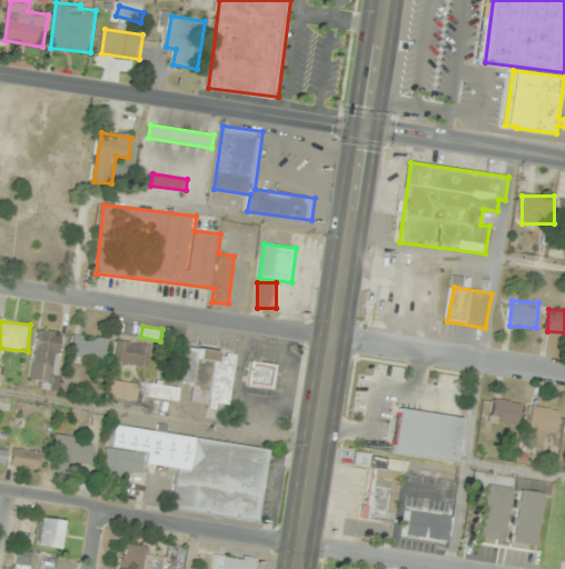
[(62,377),(57,377),(62,332),(39,329),(32,381),(61,386),(62,377)]
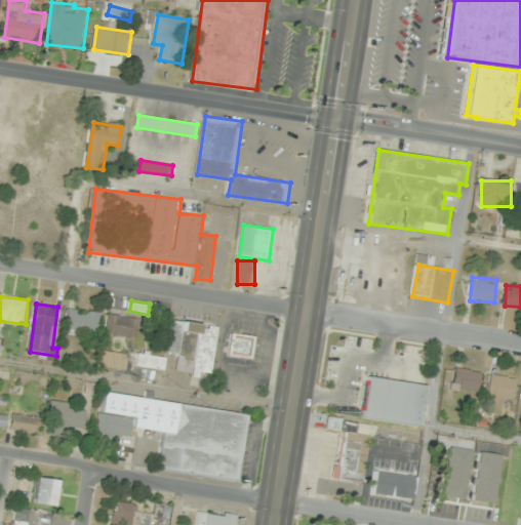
[(67,333),(98,338),(103,313),(71,309),(67,333)]
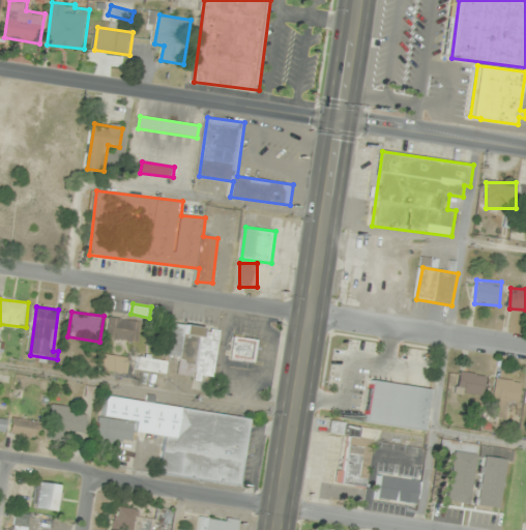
[(109,337),(143,342),(144,321),(111,318),(109,337)]
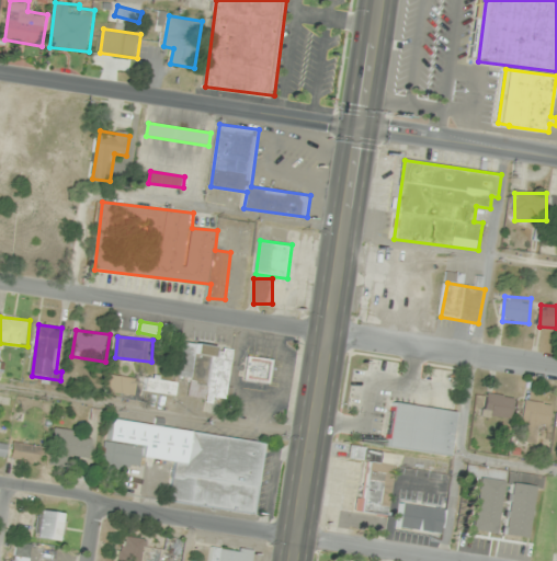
[(228,401),(236,348),(185,342),(181,376),(193,378),(191,396),(228,401)]
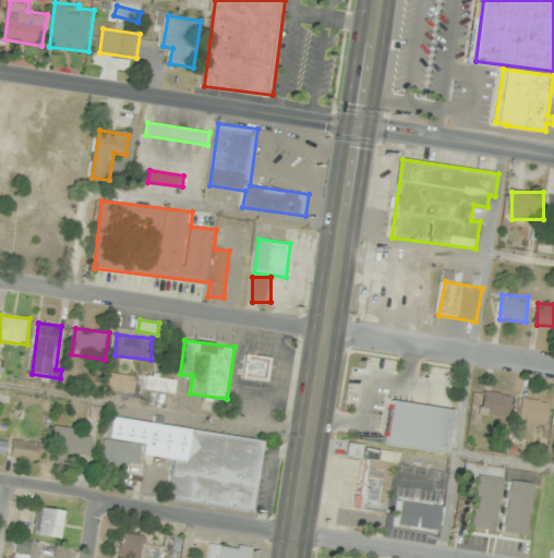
[(247,379),(272,380),(273,356),(248,354),(247,379)]
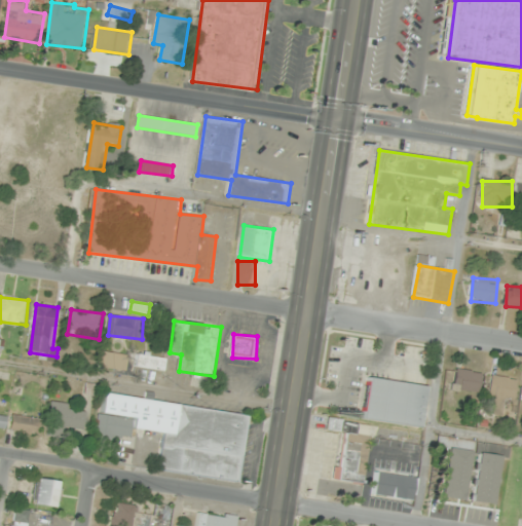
[(106,351),(103,366),(124,370),(126,355),(106,351)]
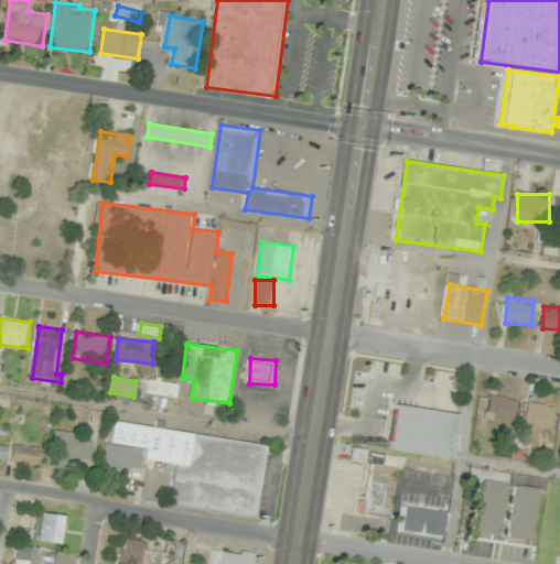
[(181,384),(151,379),(149,393),(179,398),(181,384)]
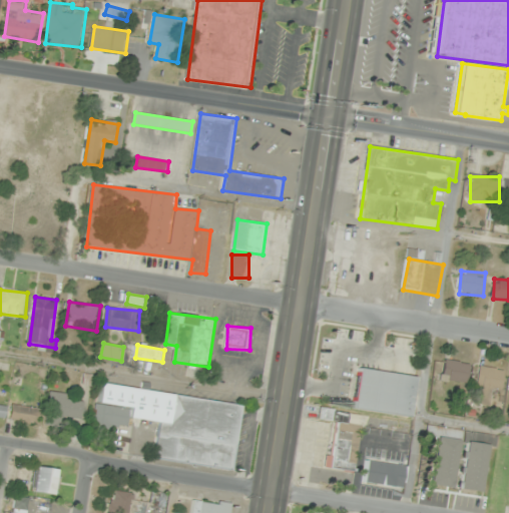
[(445,380),(470,383),(472,363),(447,360),(445,380)]
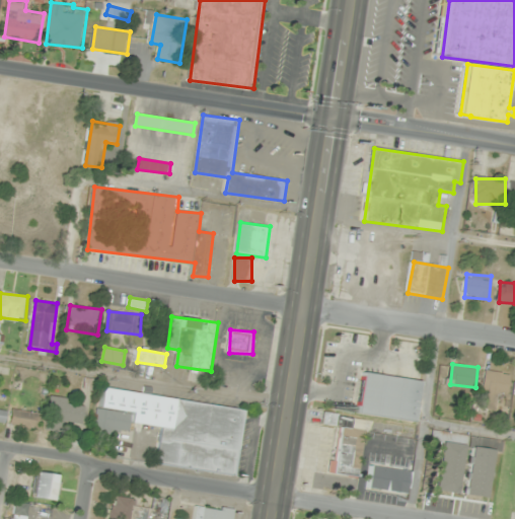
[(490,409),(500,409),(500,399),(512,399),(512,372),(486,372),(486,396),(490,396),(490,409)]
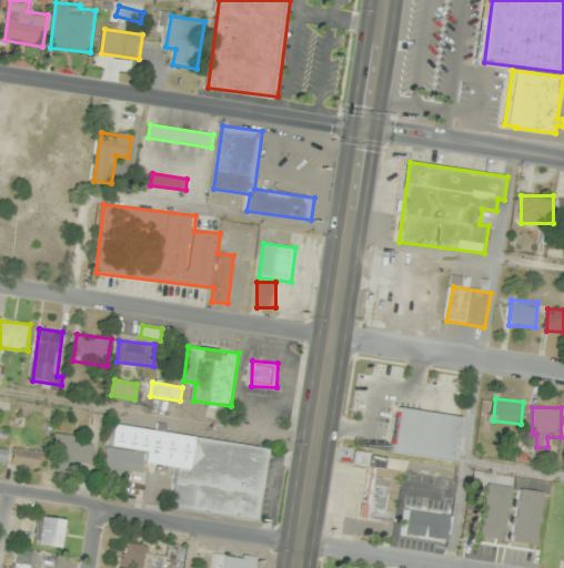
[(465,417),(400,408),(394,453),(459,462),(465,417)]
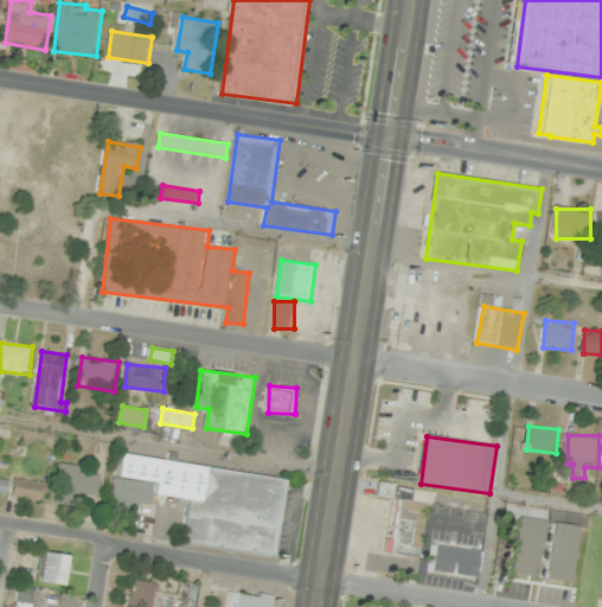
[(277,555),(288,477),(120,454),(111,513),(132,516),(133,504),(153,506),(154,494),(191,499),(185,543),(277,555)]
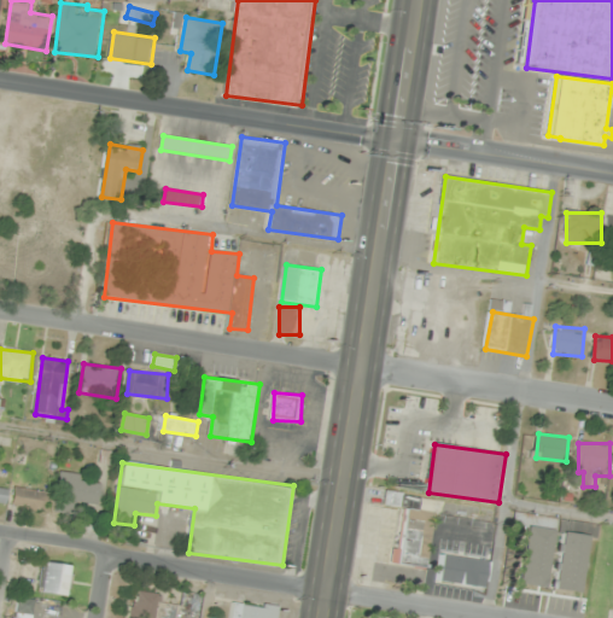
[(87,474),(64,472),(59,513),(80,514),(81,502),(101,505),(104,484),(86,482),(87,474)]
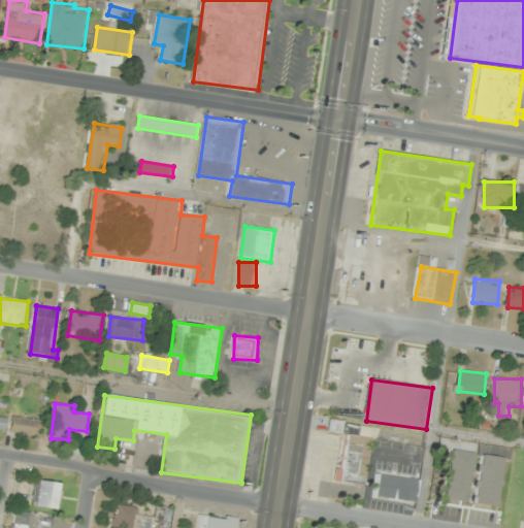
[(43,421),(15,416),(12,432),(40,437),(43,421)]
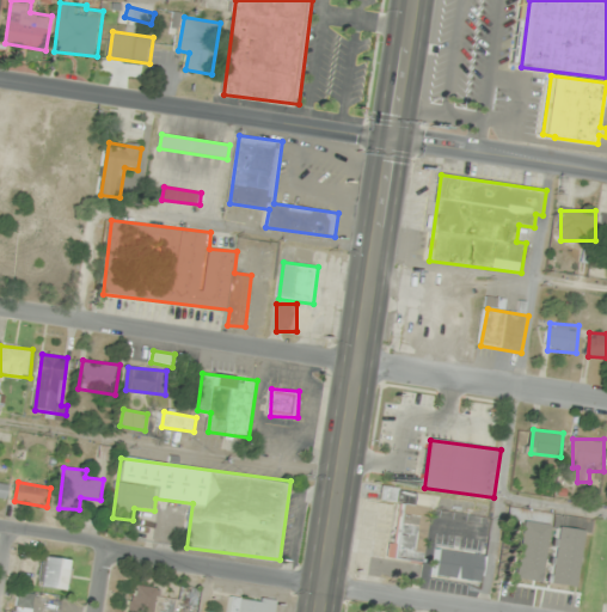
[(0,500),(11,500),(11,484),(0,483),(0,500)]
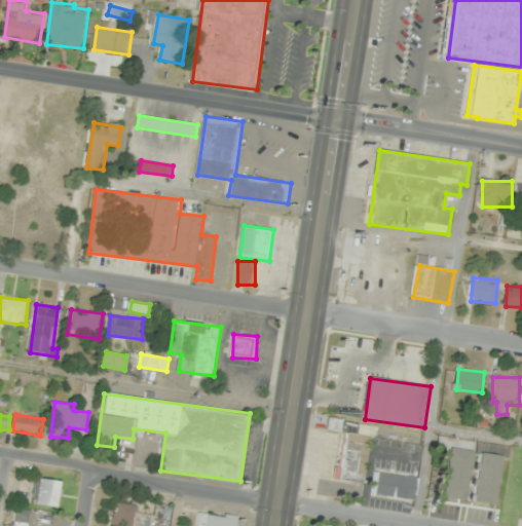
[(339,481),(366,484),(373,436),(345,433),(339,481)]
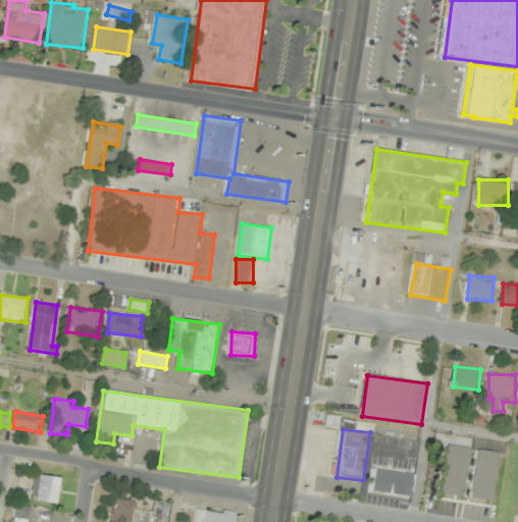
[(442,494),(464,497),(469,446),(447,444),(442,494)]
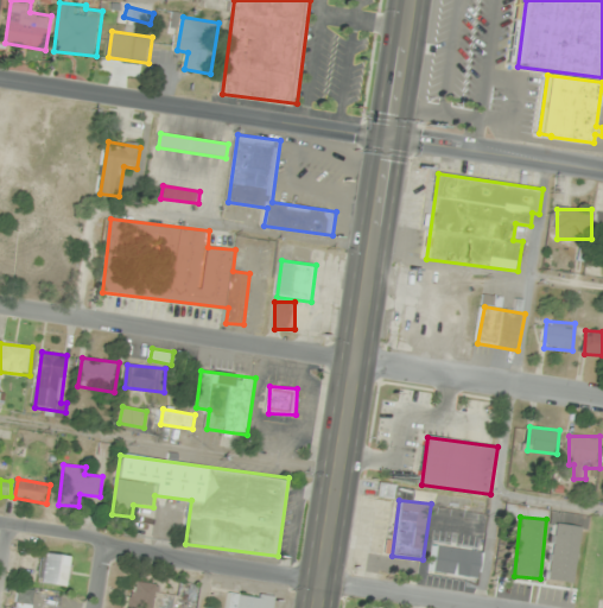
[(547,581),(575,583),(581,525),(553,523),(547,581)]
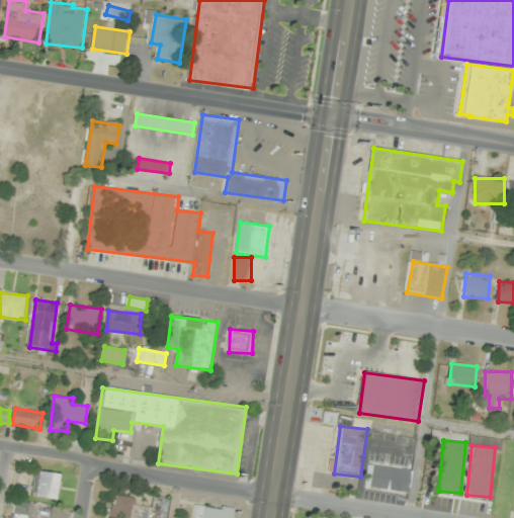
[(372,462),(369,488),(410,494),(413,468),(372,462)]
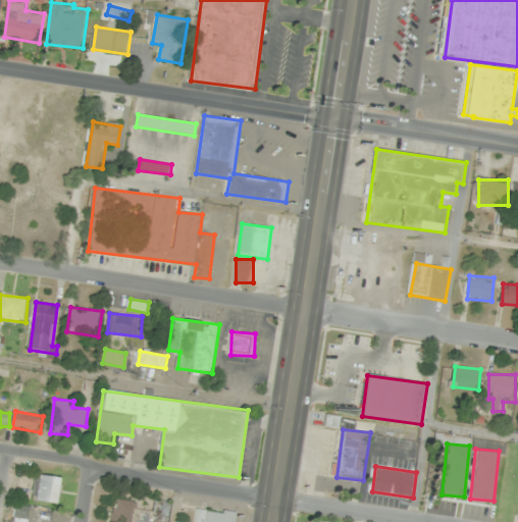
[(64,479),(38,474),(34,499),(60,504),(64,479)]
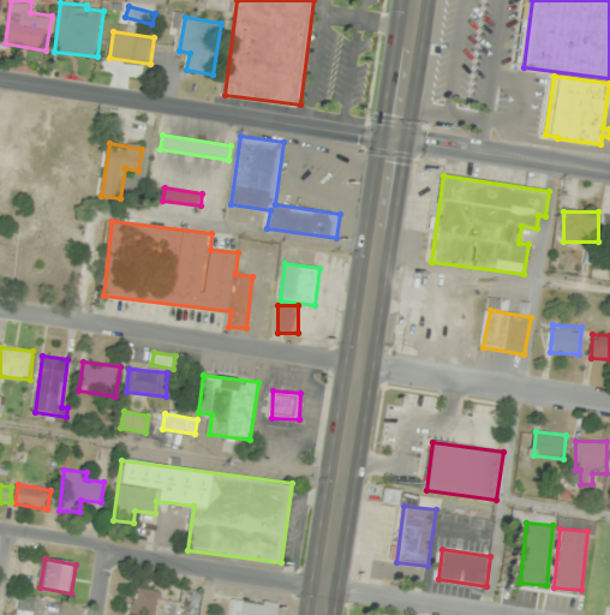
[(151,614),(157,614),(162,591),(138,587),(135,611),(151,614)]
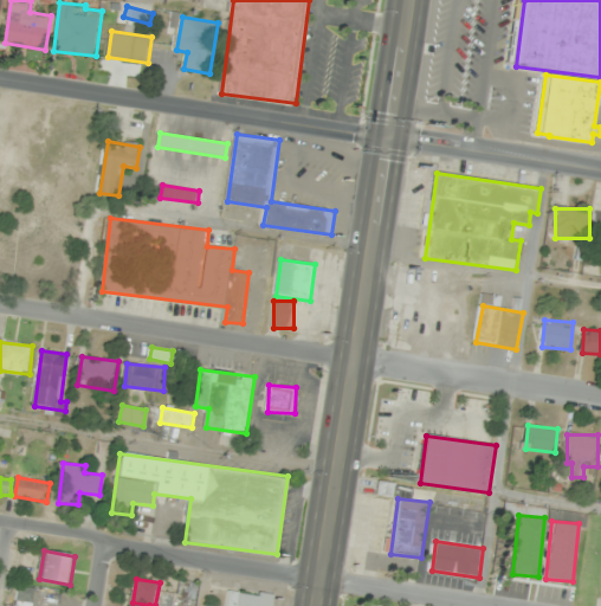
[(21,600),(34,601),(36,588),(23,587),(21,600)]
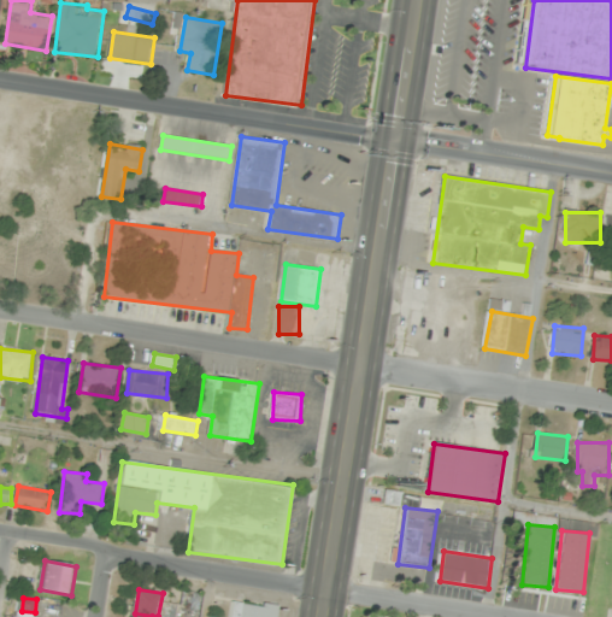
[(278,616),(281,606),(235,601),(233,616),(278,616)]
